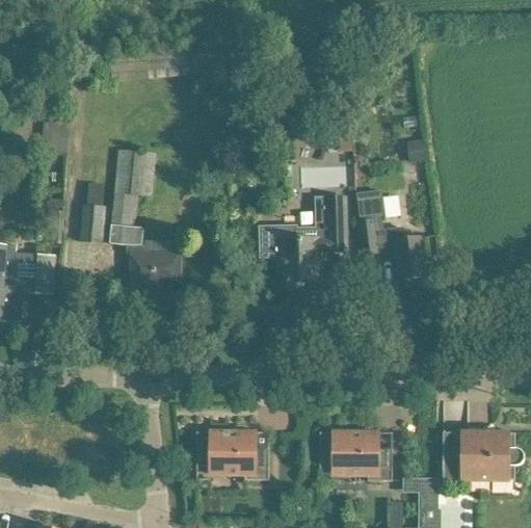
[(180,284),(179,263),(179,251),(141,252),(141,243),(143,226),(134,225),(137,194),(151,194),(156,152),(120,149),(111,222),(110,222),(109,241),(130,243),(130,252),(129,252),(130,285),(180,284)]
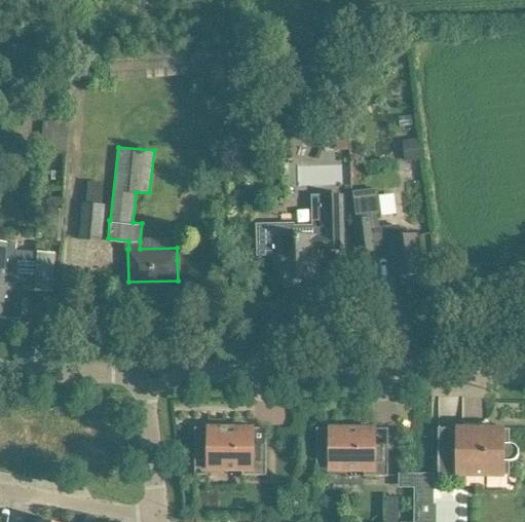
[(352,218),(358,250),(389,246),(394,274),(422,270),(417,232),(399,234),(398,224),(377,226),(376,216),(379,216),(375,187),(352,190),(357,217),(352,218)]
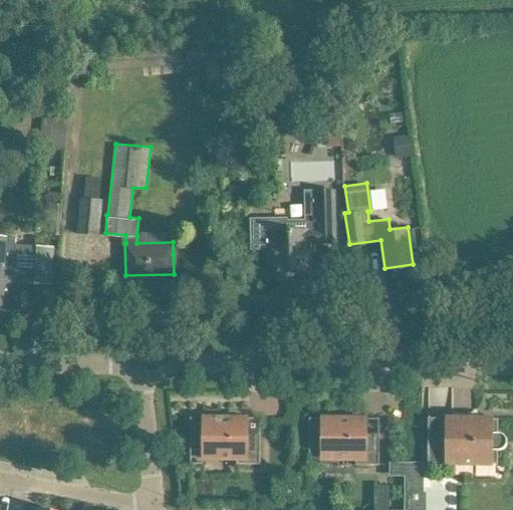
[(331,189),(305,190),(306,216),(307,216),(317,216),(317,240),(317,241),(333,241),(331,189)]
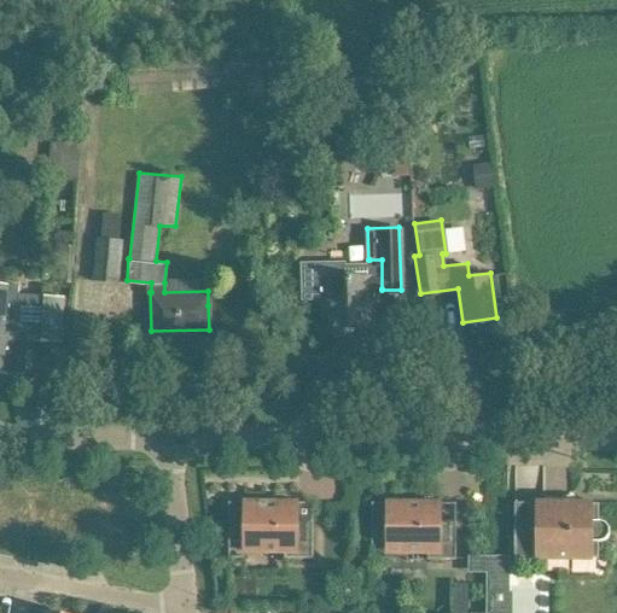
[(117,280),(121,238),(97,235),(93,276),(92,276),(92,278),(117,280)]
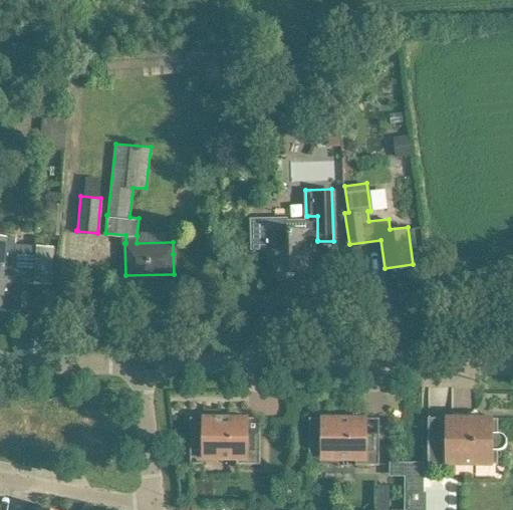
[(286,215),(250,216),(251,246),(270,246),(275,246),(276,271),(308,270),(308,244),(307,240),(317,240),(317,216),(307,216),(306,216),(286,217),(286,215)]
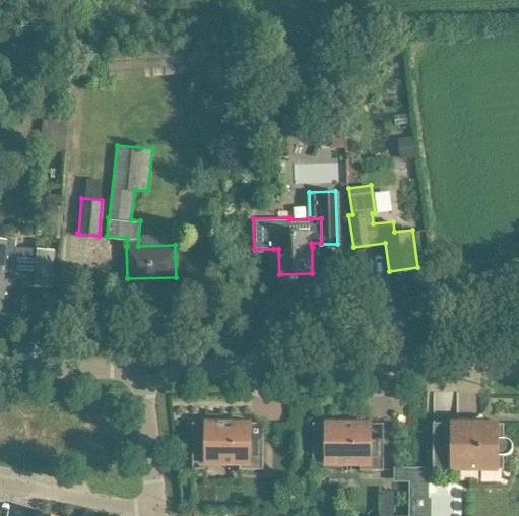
[(0,312),(6,313),(6,312),(20,313),(23,284),(51,286),(53,266),(54,248),(37,247),(14,245),(15,238),(0,237),(0,312)]
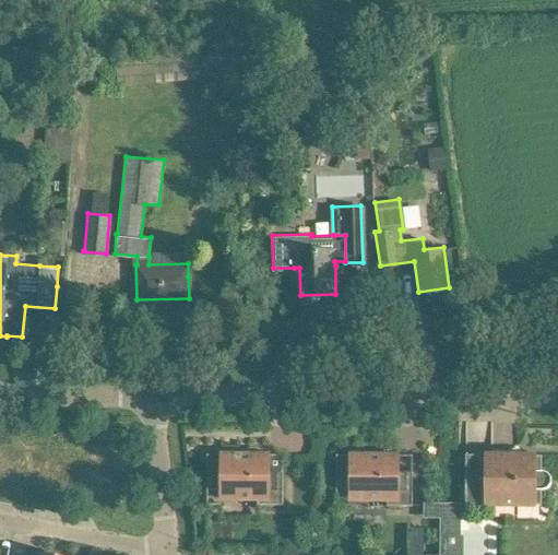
[(205,487),(220,487),(257,487),(257,503),(282,503),(282,452),(281,452),(281,469),(268,469),(268,453),(269,453),(269,452),(235,452),(235,449),(223,449),(223,452),(205,452),(205,487)]
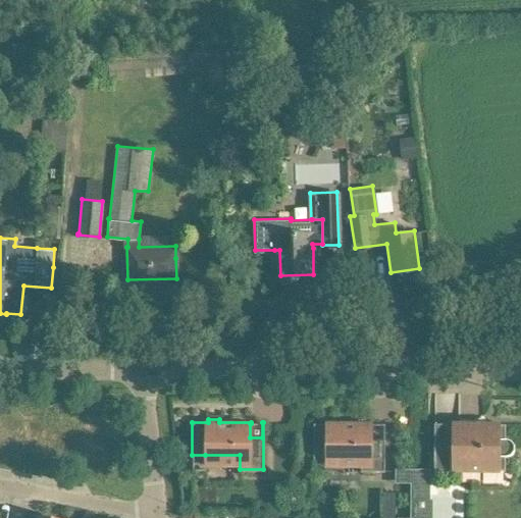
[(313,455),(326,455),(360,455),(360,470),(384,470),(384,422),(382,422),(382,438),(371,438),(371,424),(372,424),(372,422),(341,422),(341,420),(328,420),(328,422),(313,422),(313,455)]
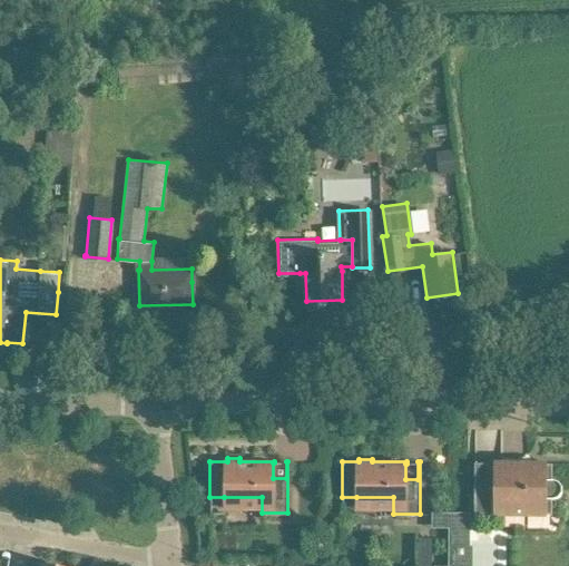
[(556,479),(551,478),(551,462),(516,462),(516,464),(517,464),(517,469),(502,468),(502,464),(502,462),(473,462),(473,514),(551,514),(551,497),(556,497),(559,494),(561,490),(561,486),(559,482),(556,479)]
